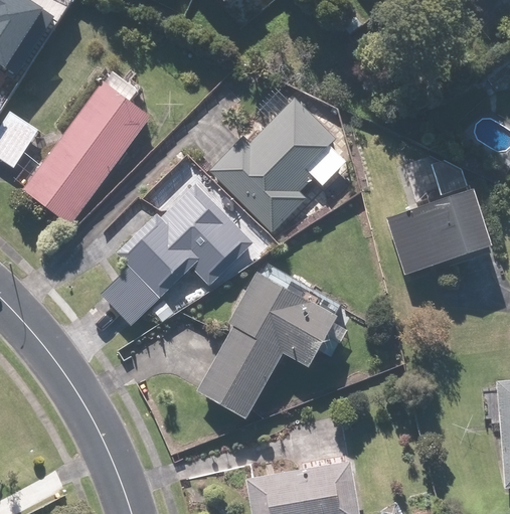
[(0,65),(13,74),(50,16),(25,0),(0,0),(0,65)]
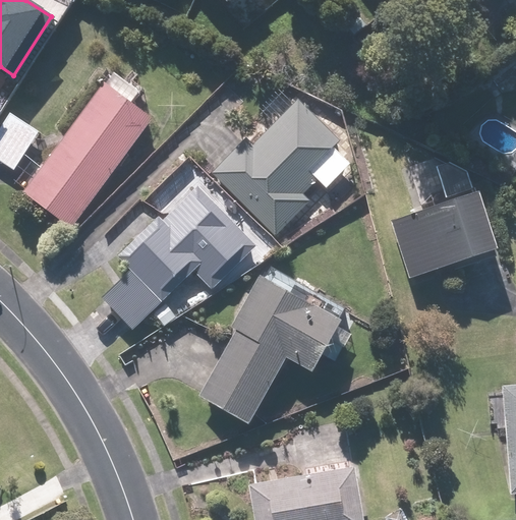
[(140,92),(114,71),(21,193),(68,229),(152,119),(131,104),(140,92)]
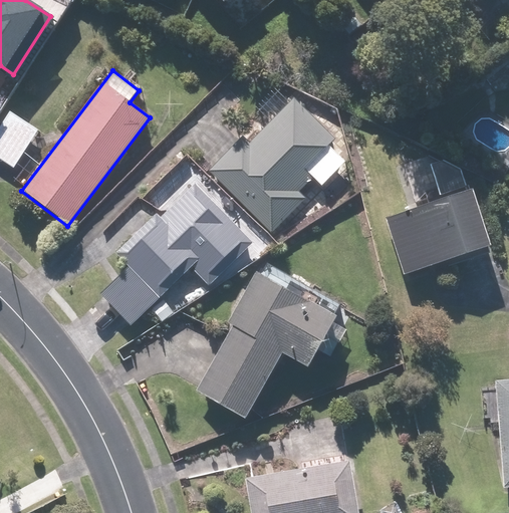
[(237,138),(205,168),(269,235),(343,164),(329,149),(336,142),(294,97),(245,145),(237,138)]
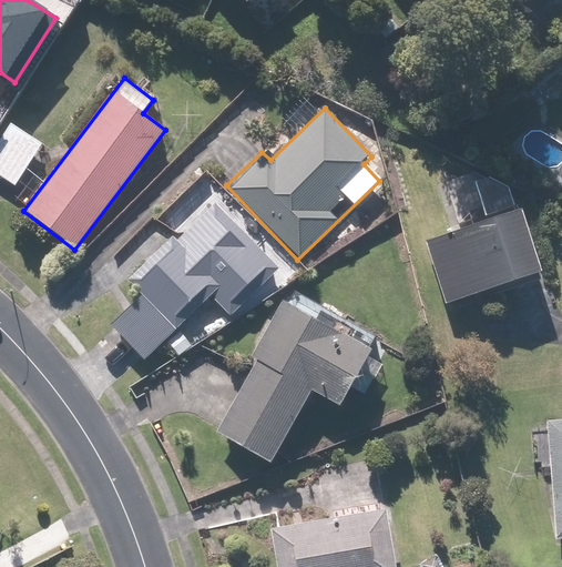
[(42,141),(9,121),(0,135),(0,181),(13,190),(42,141)]
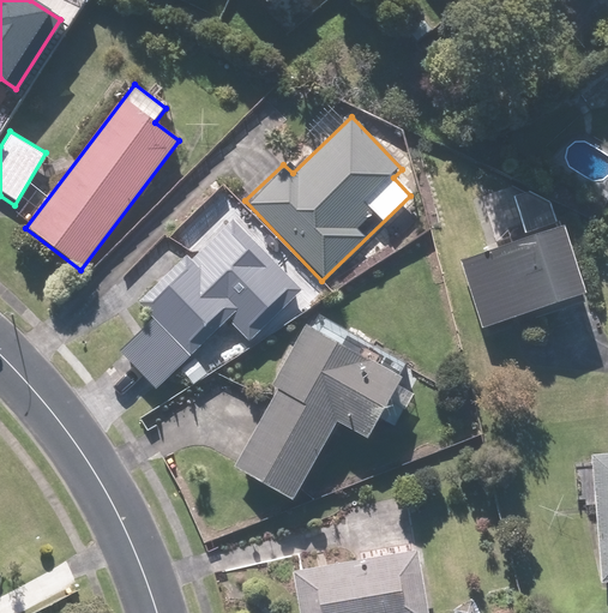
[(519,234),(453,258),(480,331),(589,292),(551,184),(507,199),(519,234)]
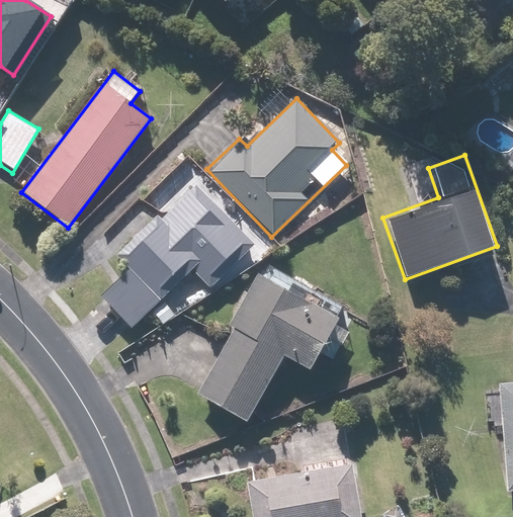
[(132,332),(194,272),(214,292),(258,249),(190,180),(113,255),(126,268),(97,295),(132,332)]
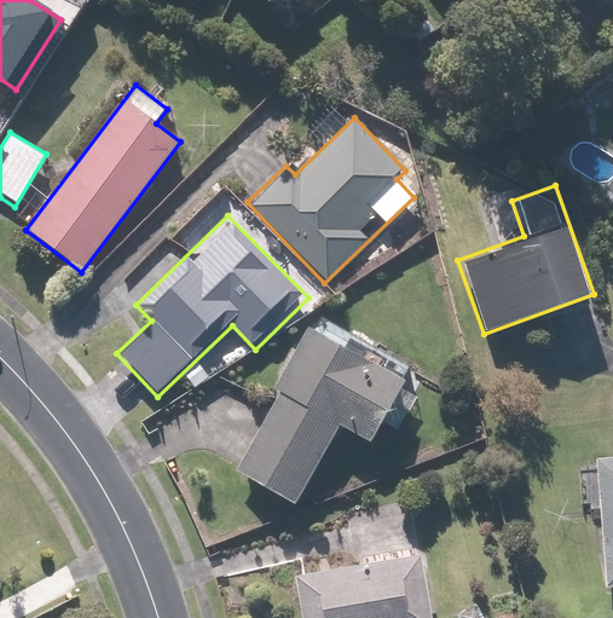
[(277,393),(233,469),(294,503),(339,422),(371,440),(380,425),(391,431),(410,394),(399,388),(409,369),(314,316),(272,391),(277,393)]
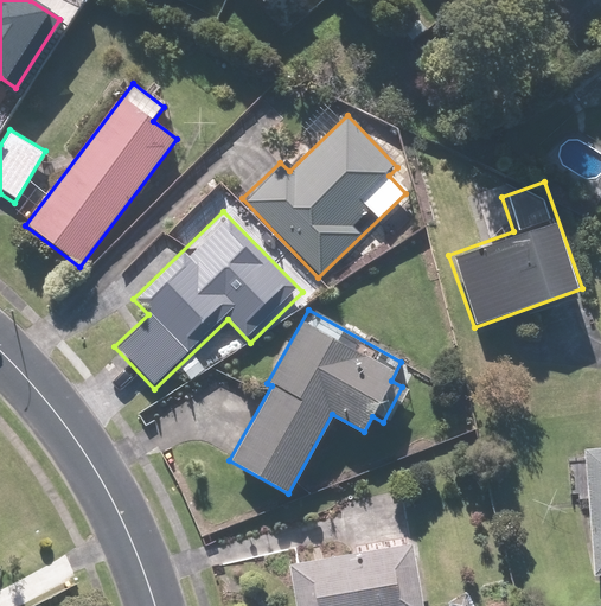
[(600,447),(584,448),(586,459),(567,460),(568,502),(588,501),(590,574),(600,573),(600,447)]
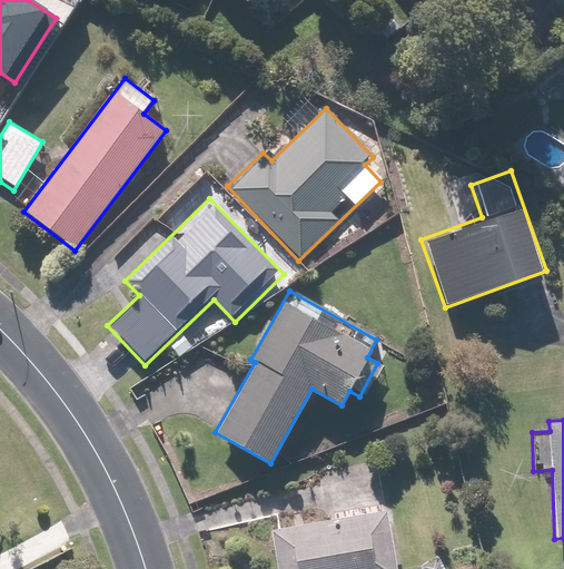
[(398,568),(391,511),(271,529),(277,568),(398,568)]
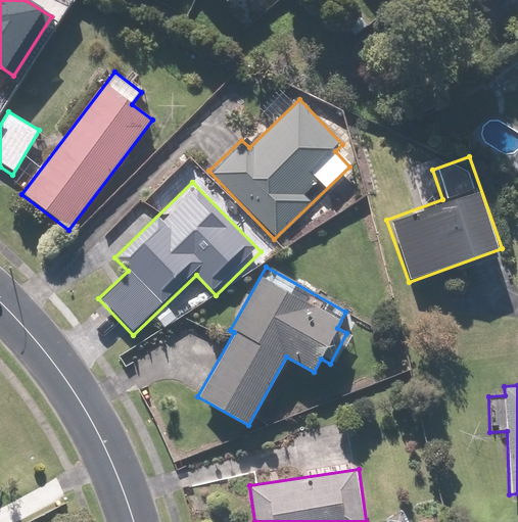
All buildings are outlined.
